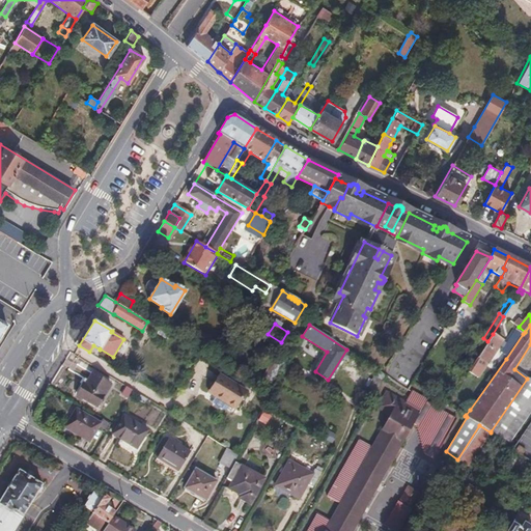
[(506,359),(523,334),(525,332),(519,327),(500,354),(506,359)]
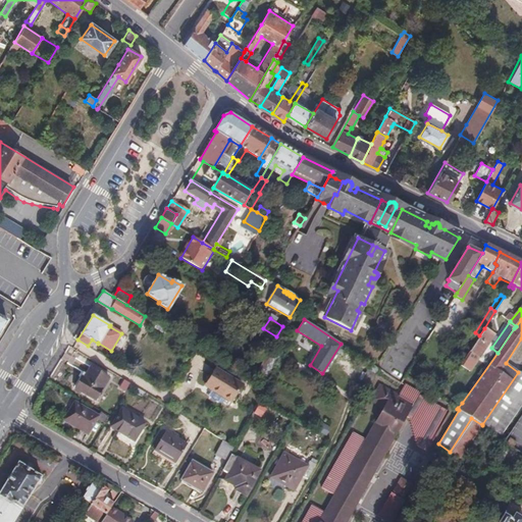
[(479,335),(469,352),(468,354),(464,359),(461,365),(470,371),(475,362),(478,358),(479,358),(494,335),(484,328),(479,335)]
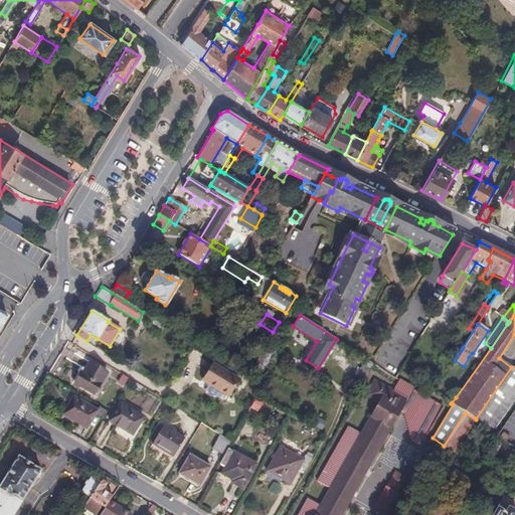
[(120,329),(110,346),(115,349),(126,333),(120,329)]
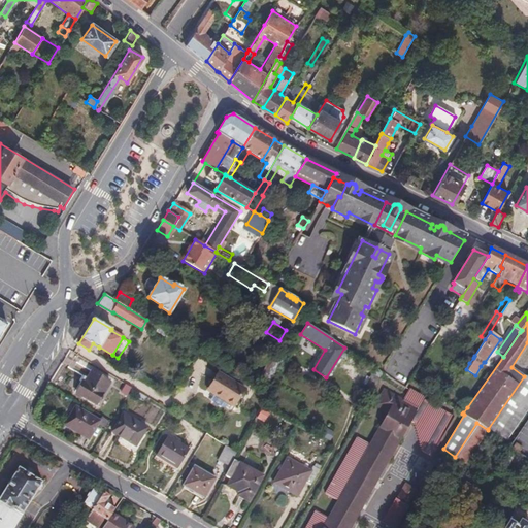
[(92,371),(86,382),(83,380),(75,391),(95,403),(109,382),(92,371)]
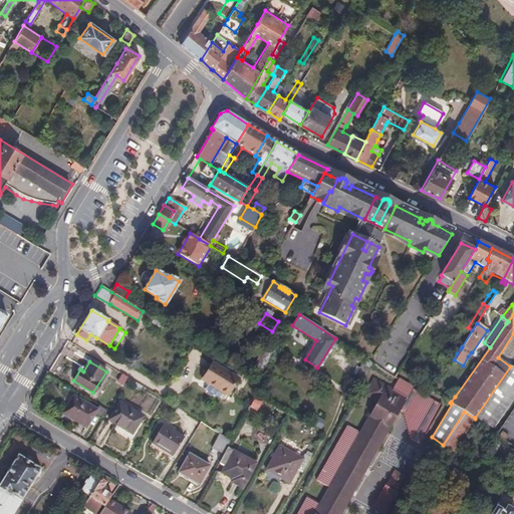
[(203,389),(218,398),(221,391),(228,394),(228,395),(238,378),(212,362),(202,378),(207,381),(203,389)]
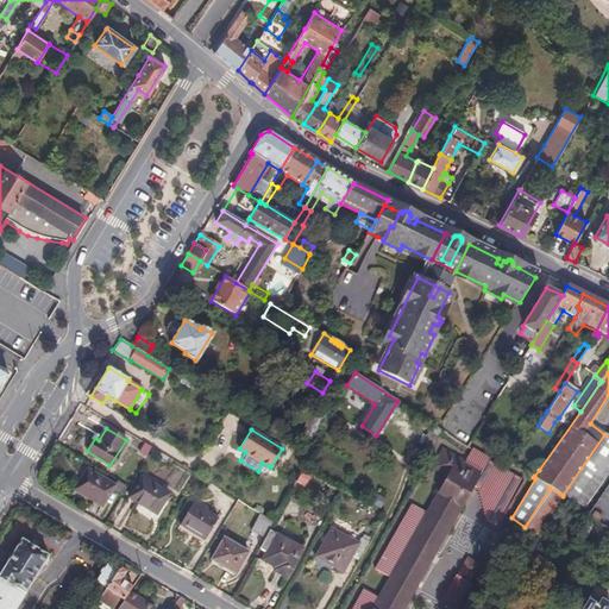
[(608,475),(608,433),(604,434),(563,495),(585,509),(608,475)]
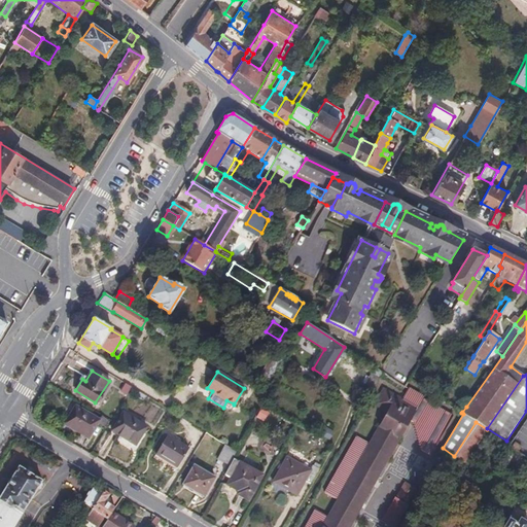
[(305,526),(349,526),(410,419),(415,422),(422,450),(431,455),(454,415),(424,398),(425,396),(410,387),(402,399),(384,388),(375,403),(387,411),(370,441),(358,434),(326,490),(338,497),(328,514),(316,506),(305,526)]
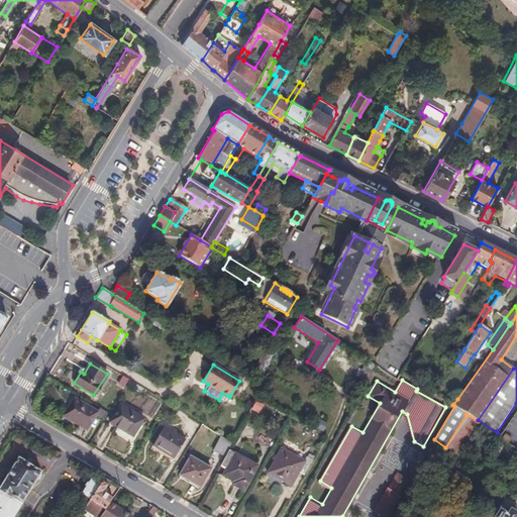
[(222,393),(219,400),(225,403),(229,396),(222,393)]
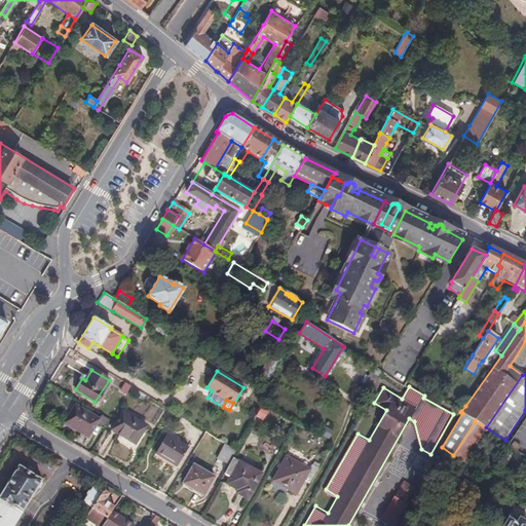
[(455,407),(461,411),(465,406),(458,401),(455,407)]
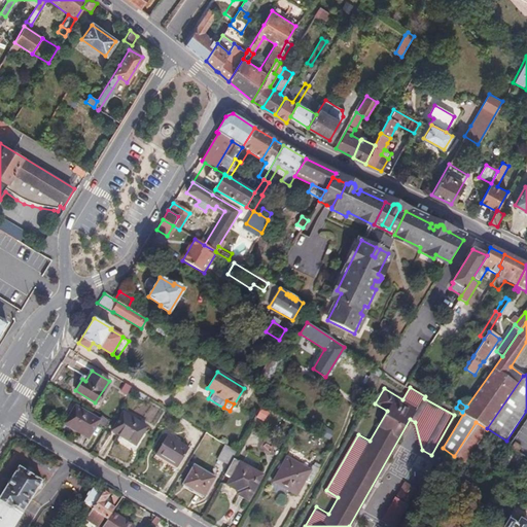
[(66,424),(88,436),(98,420),(76,407),(66,424)]
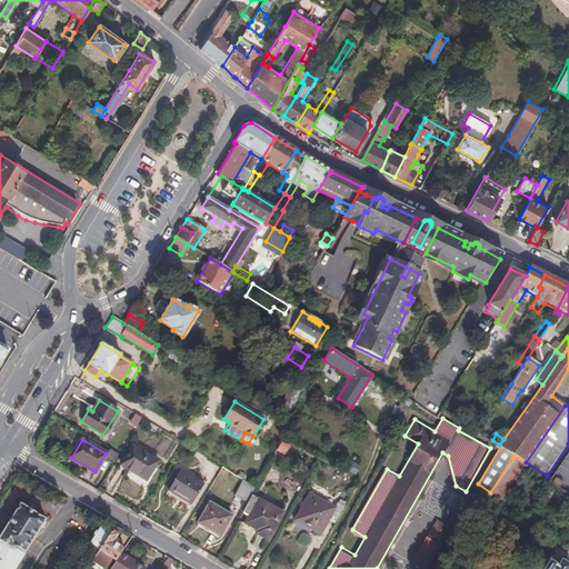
[(283,446),(279,443),(269,462),(273,465),(283,446)]
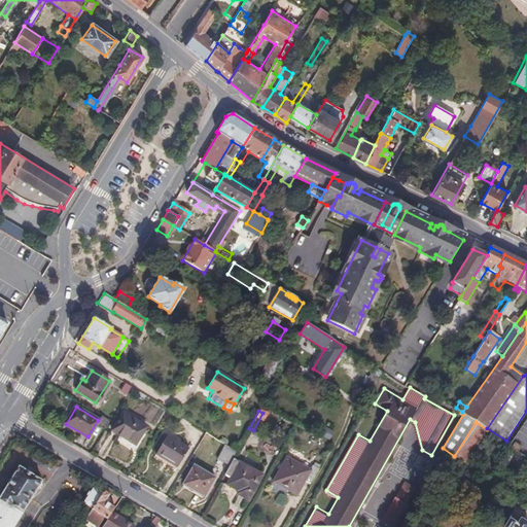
[(135,443),(144,426),(124,414),(113,430),(135,443)]
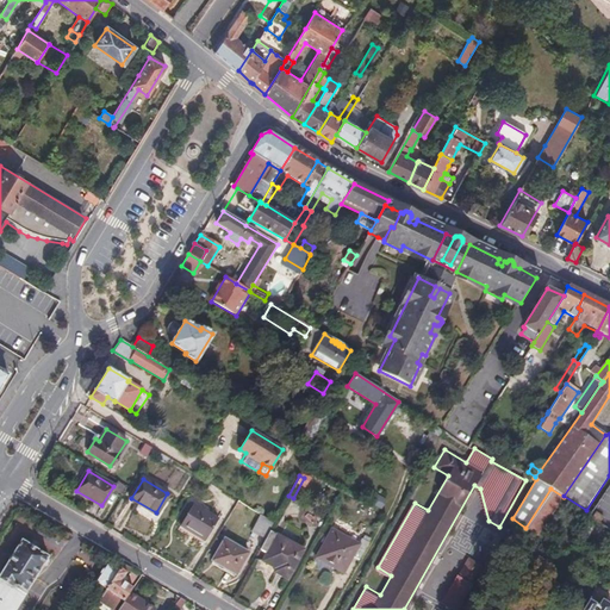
[(587,516),(609,531),(609,484),(589,514),(587,516)]
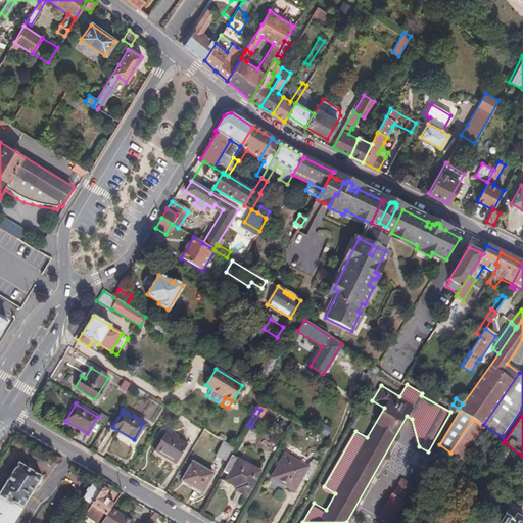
[(460,459),(483,426),(472,419),(450,453),(460,459)]
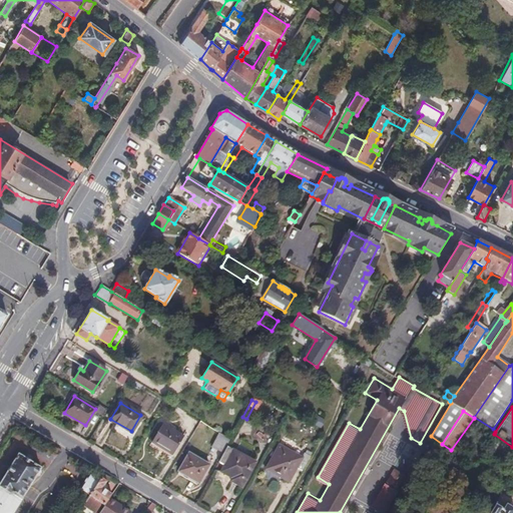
[(171,455),(183,436),(163,424),(151,443),(171,455)]
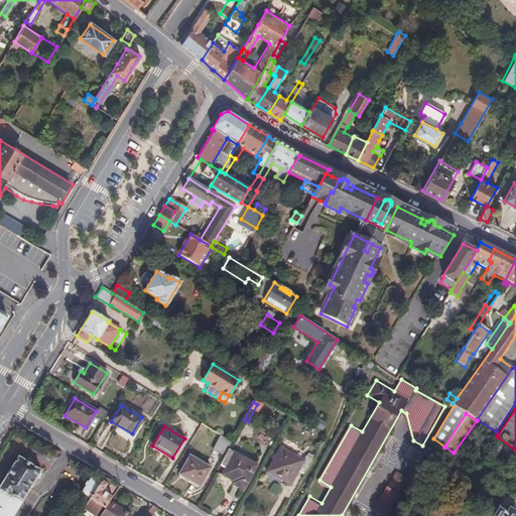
[(224,456),(231,441),(221,435),(213,449),(224,456)]
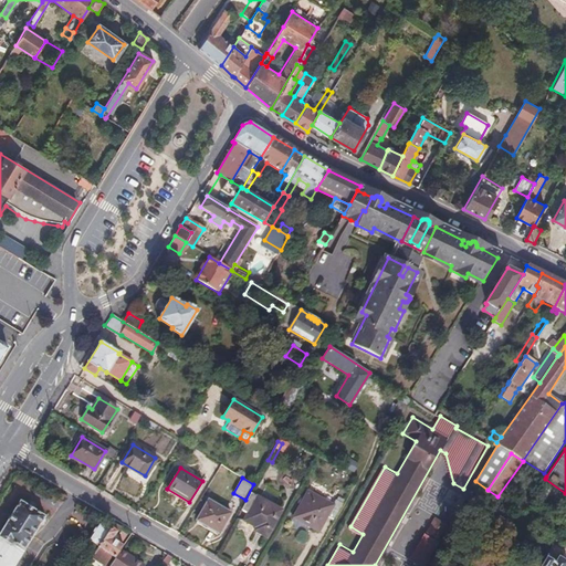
[(334,519),(343,502),(336,499),(332,505),(308,492),(294,516),(318,530),(326,514),(334,519)]
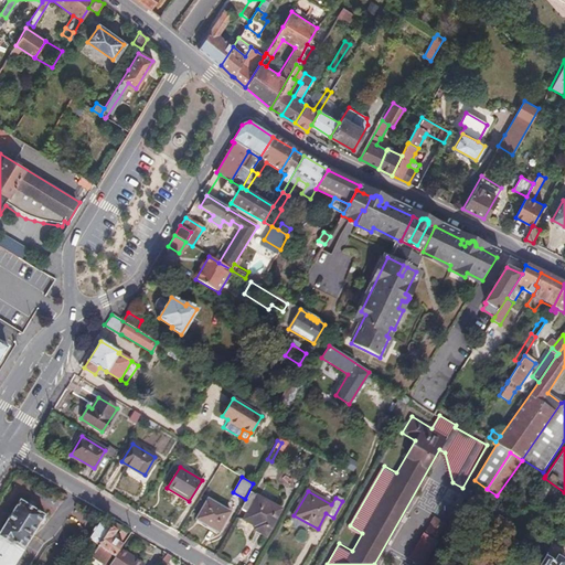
[(247,512),(256,496),(249,492),(241,509),(247,512)]
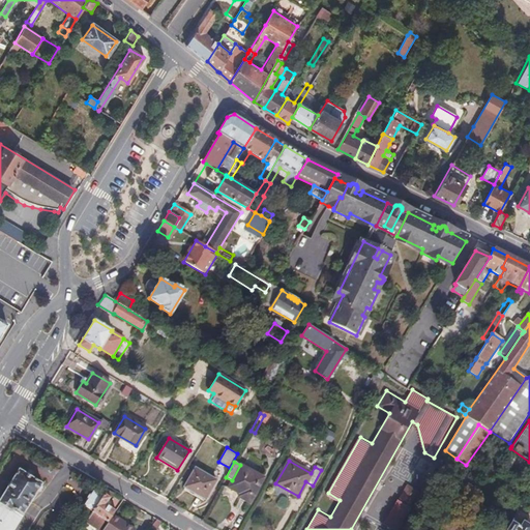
[(240,493),(238,496),(249,502),(263,477),(240,465),(232,480),(229,487),(240,493)]
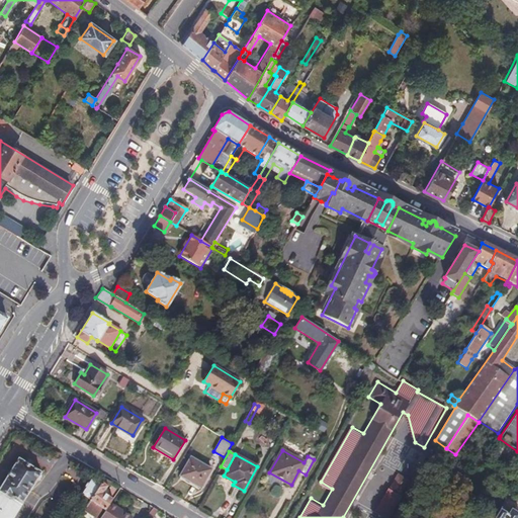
[(180,476),(200,487),(210,468),(190,457),(180,476)]
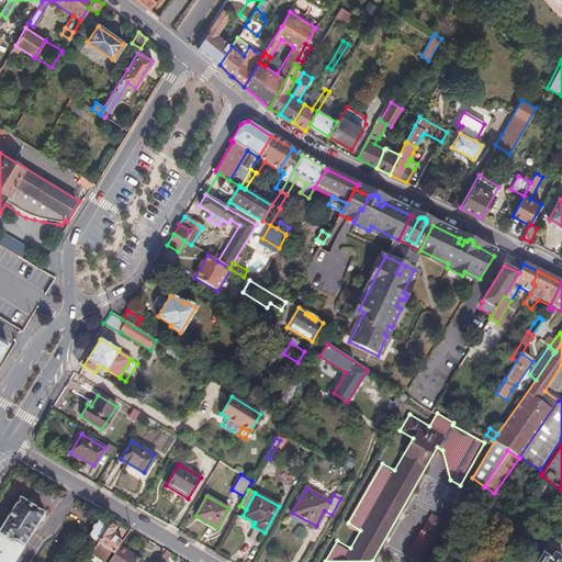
[(0,561),(13,561),(44,513),(31,505),(19,497),(0,527),(0,561)]
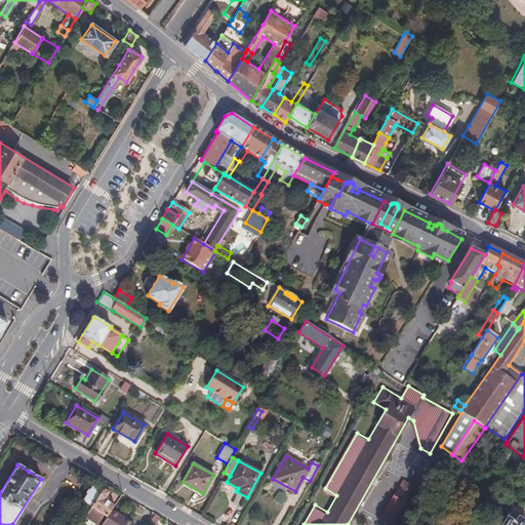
[(403,479),(394,495),(405,501),(414,486),(403,479)]
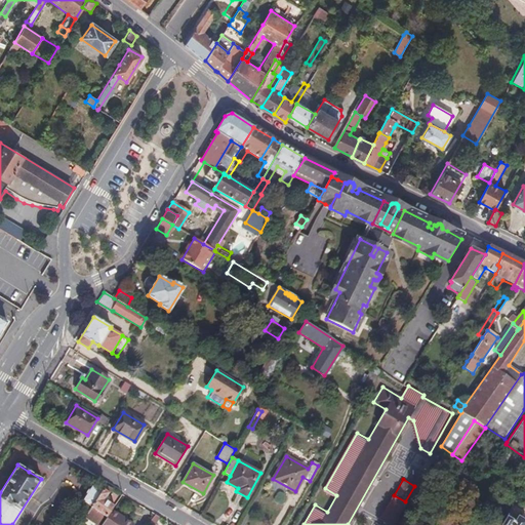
[(235,492),(236,491),(238,488),(227,482),(226,481),(223,486),(235,492)]
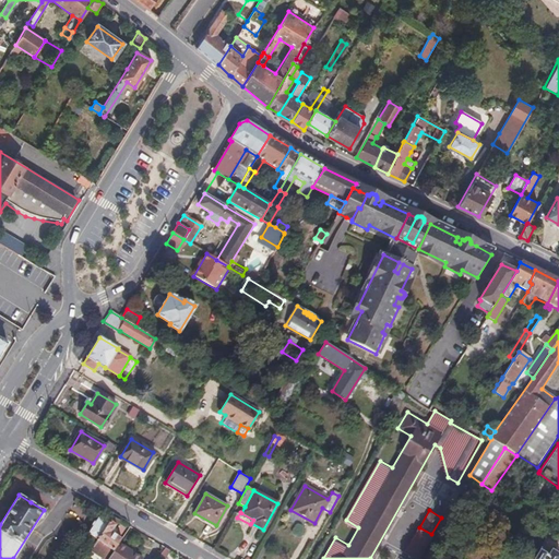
[(97,539),(107,522),(98,516),(87,533),(97,539)]
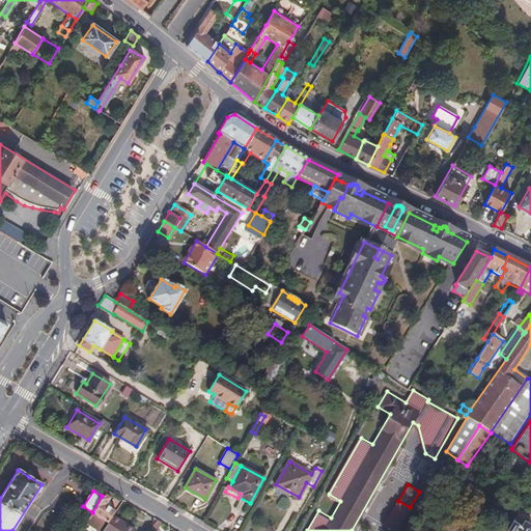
[(107,524),(113,515),(115,512),(105,505),(109,499),(104,495),(102,496),(92,512),(85,523),(96,530),(103,521),(107,524)]
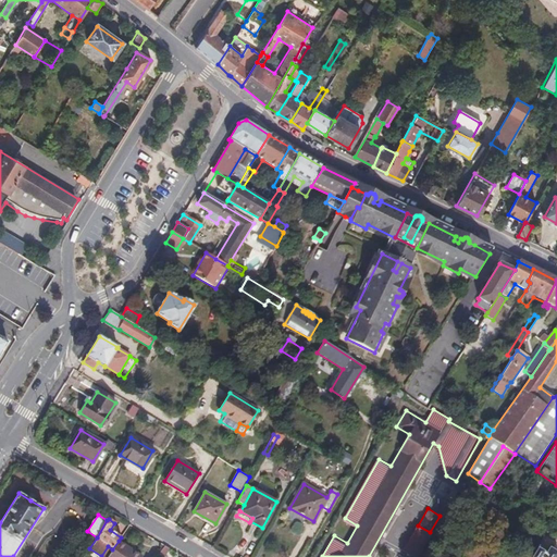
[(430,532),(418,525),(417,524),(403,548),(417,556),(431,533),(430,532)]
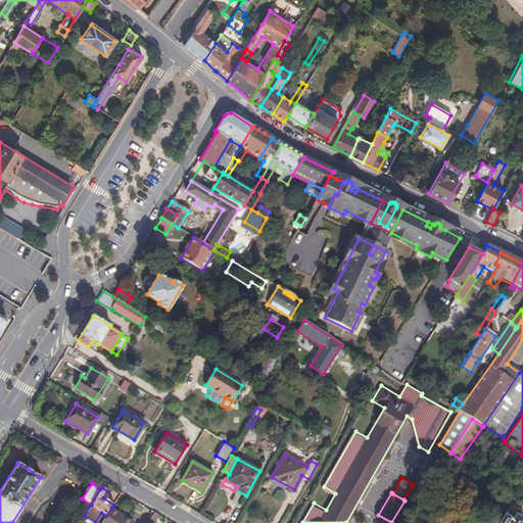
[(105,516),(100,522),(132,522),(133,522),(111,508),(105,516)]
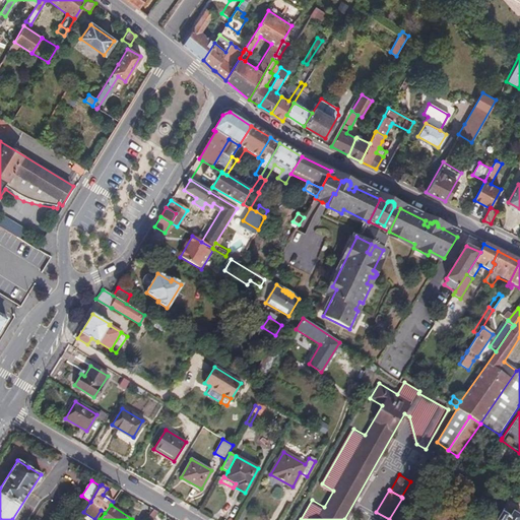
[(509,516),(501,511),(496,519),(517,519),(519,516),(519,514),(512,510),(509,516)]
